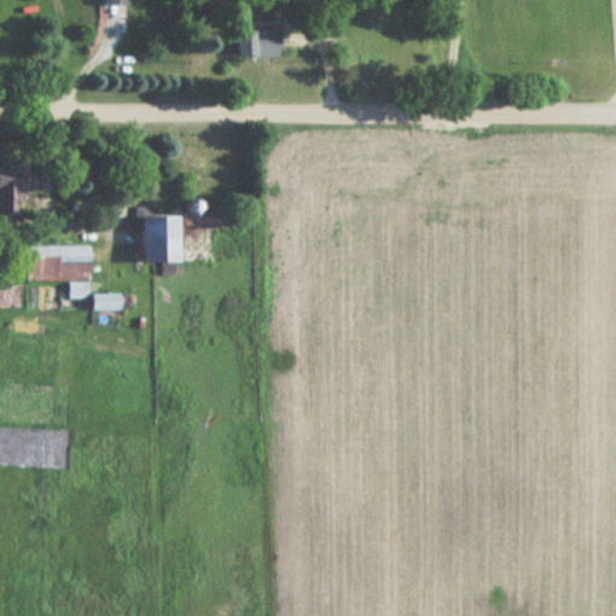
[(282,30),(240,30),(240,57),(282,57),(282,30)]
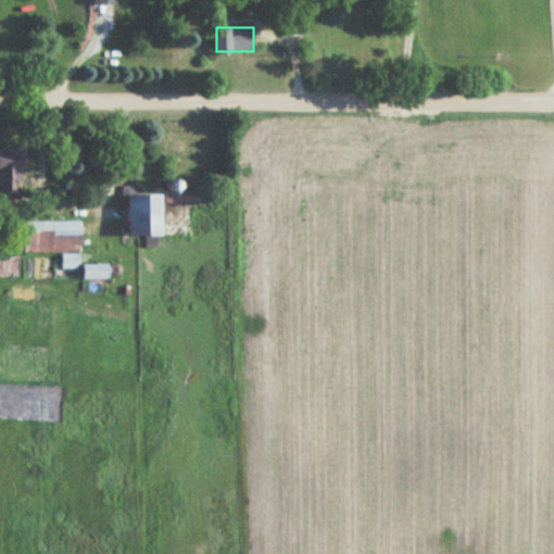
[(0,192),(24,193),(24,148),(0,148),(0,192)]
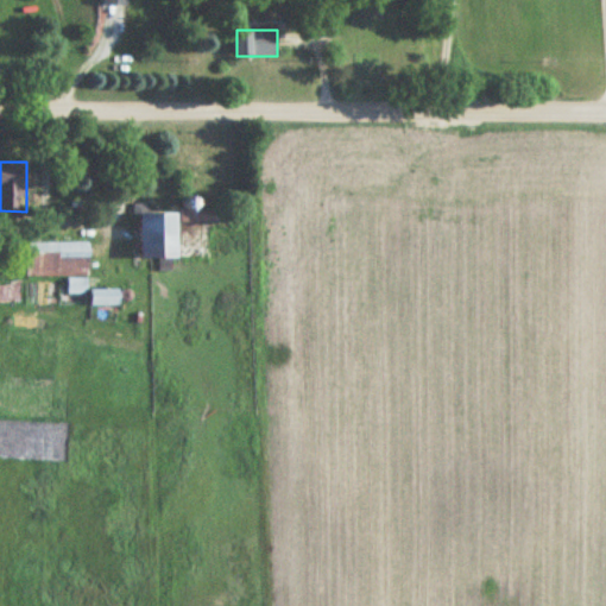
[(162,269),(172,269),(172,257),(178,257),(178,213),(140,213),(140,257),(162,257),(162,269)]
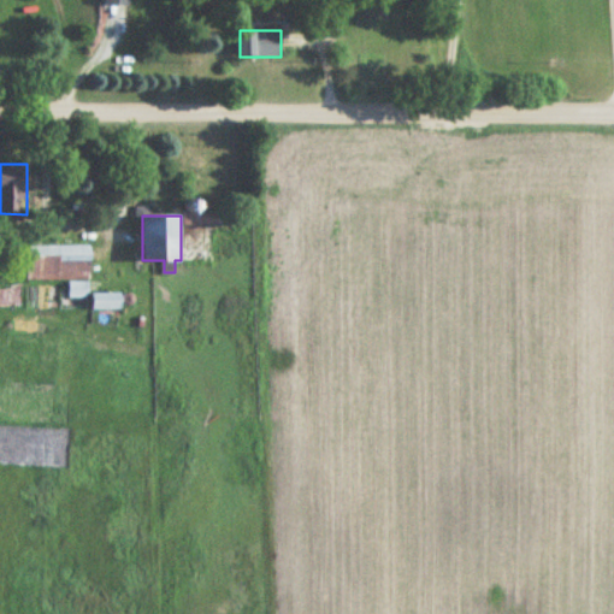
[(92,246),(29,244),(29,278),(92,279),(92,246)]
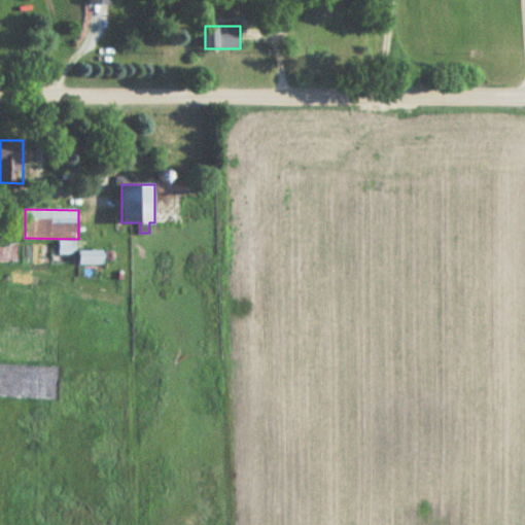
[(61,252),(75,252),(75,243),(61,243),(61,252)]
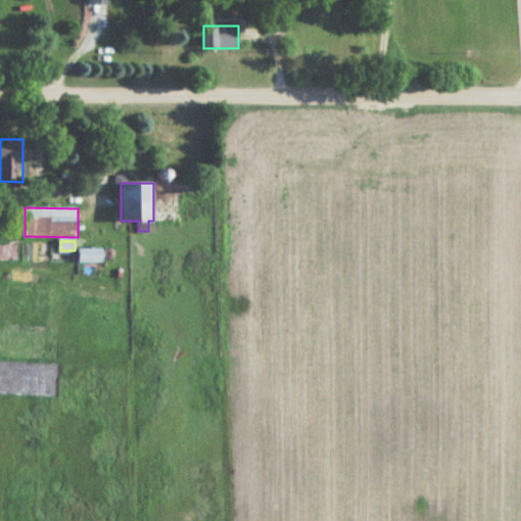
[(80,262),(103,262),(103,248),(80,248),(80,262)]
